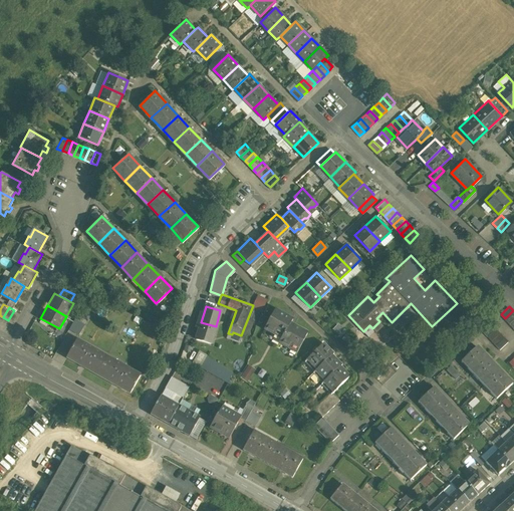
[(292,318),(275,308),(264,328),(281,337),(279,341),(290,347),(291,345),(297,349),(307,332),(290,322),(292,318)]
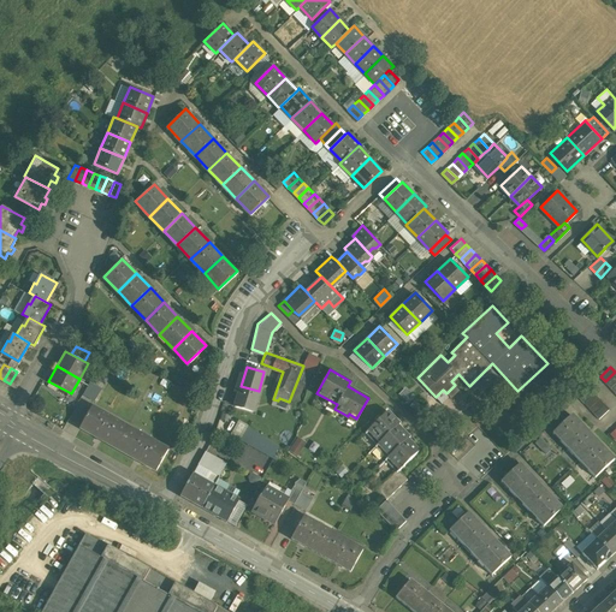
[(16,387),(23,375),(17,372),(10,384),(16,387)]
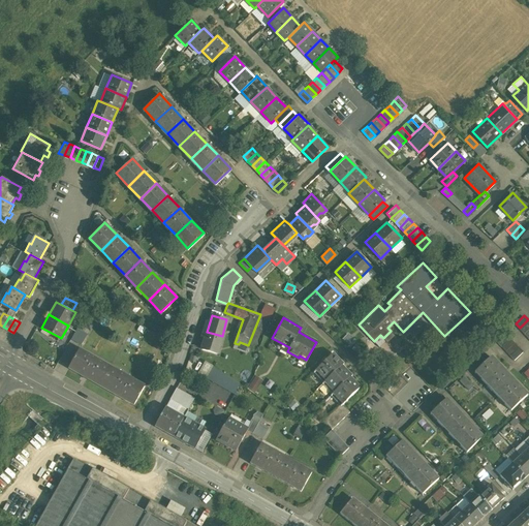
[(528,319),(520,328),(524,333),(528,328),(528,319)]
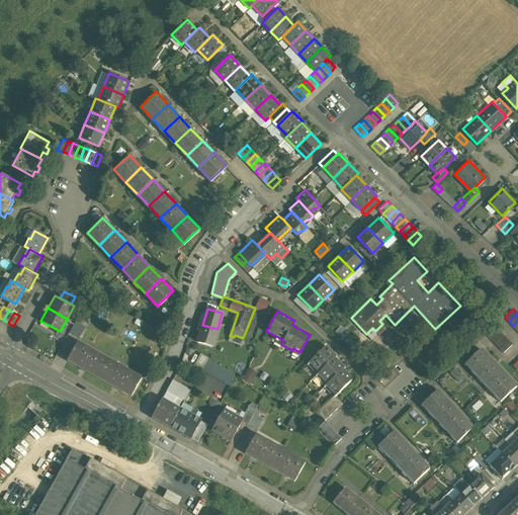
[(85,326),(75,320),(70,330),(79,335),(85,326)]
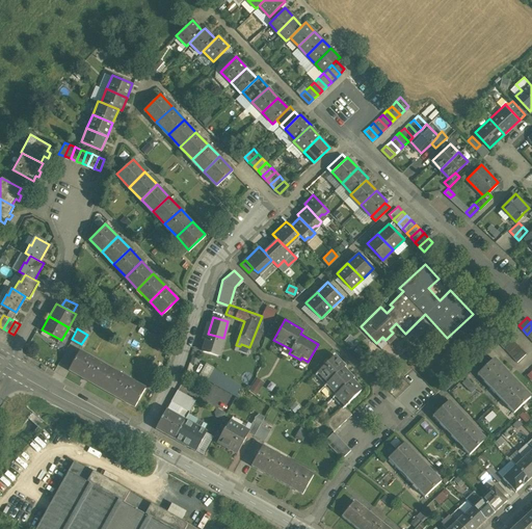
[(345,339),(352,346),(358,340),(351,333),(345,339)]
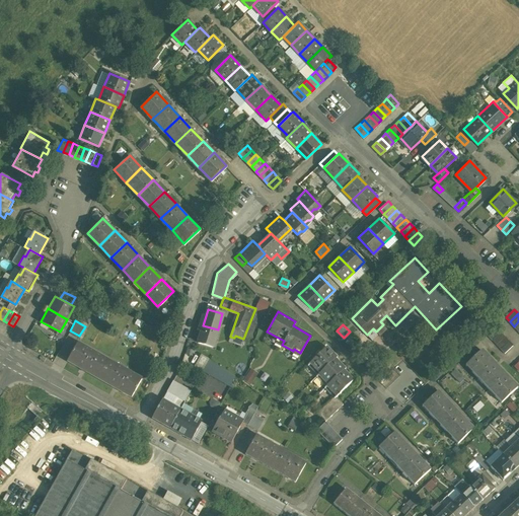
[(218,329),(203,325),(199,342),(213,346),(218,329)]
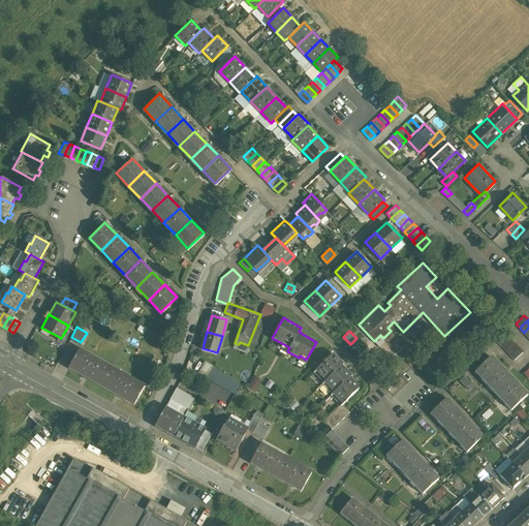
[(506,333),(497,341),(501,345),(510,337),(506,333)]
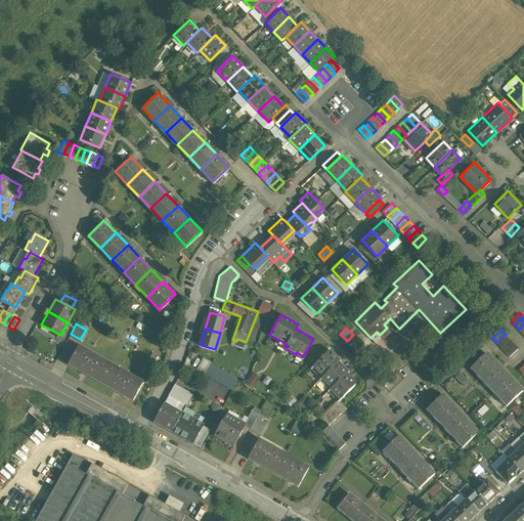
[(506,334),(496,342),(501,346),(510,338),(506,334)]
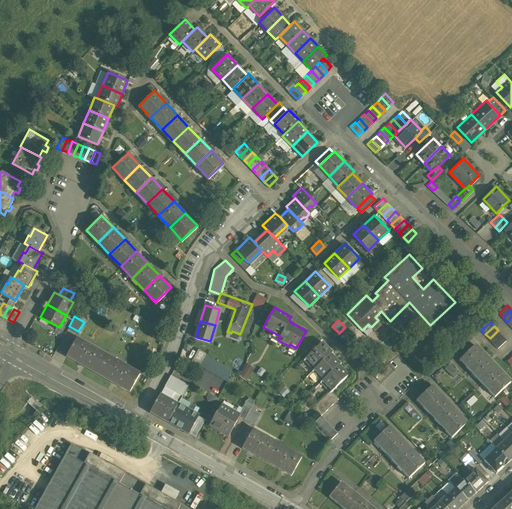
[(498,330),(490,338),(494,343),(502,335),(498,330)]
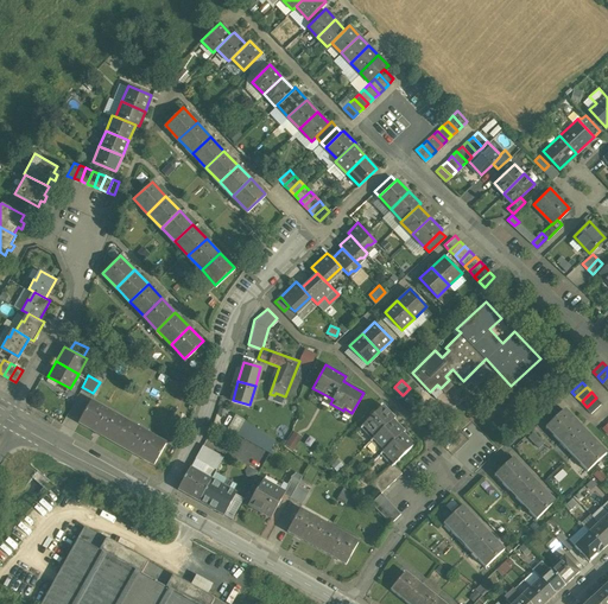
[(596,398),(587,407),(591,412),(601,402),(596,398)]
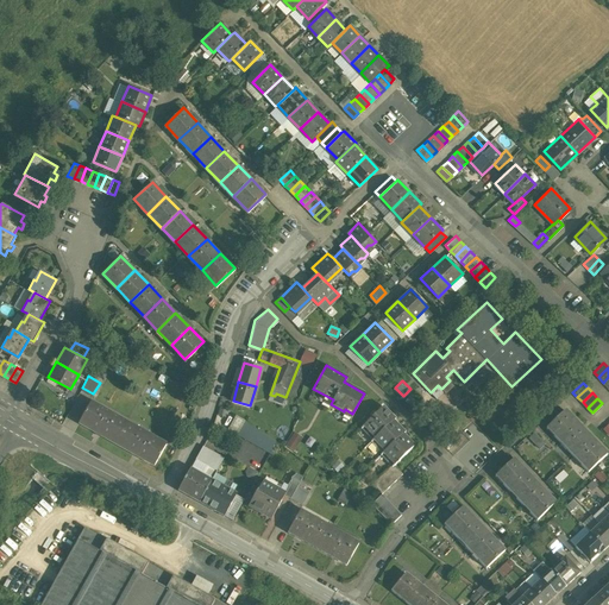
[(129,422),(90,401),(80,421),(117,442),(129,422)]
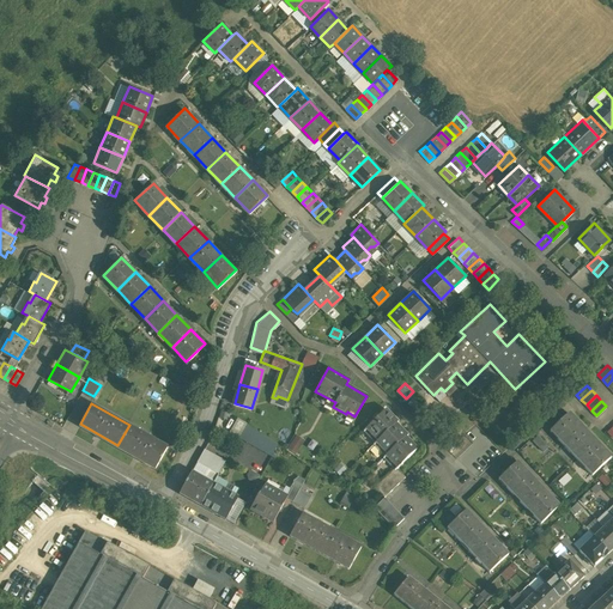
[(386,407),(365,427),(377,439),(396,421),(398,420),(386,407)]
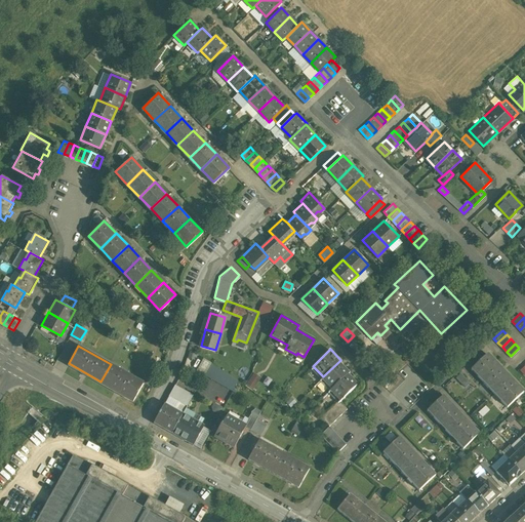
[(487,352),(471,367),(483,380),(499,365),(487,352)]
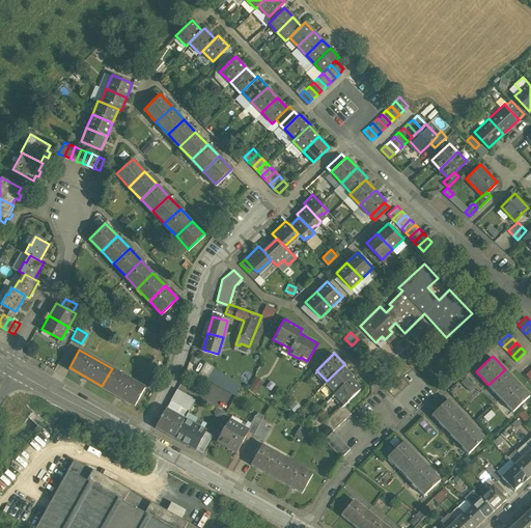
[(327,381),(326,383),(335,393),(352,377),(353,376),(343,365),(327,381)]
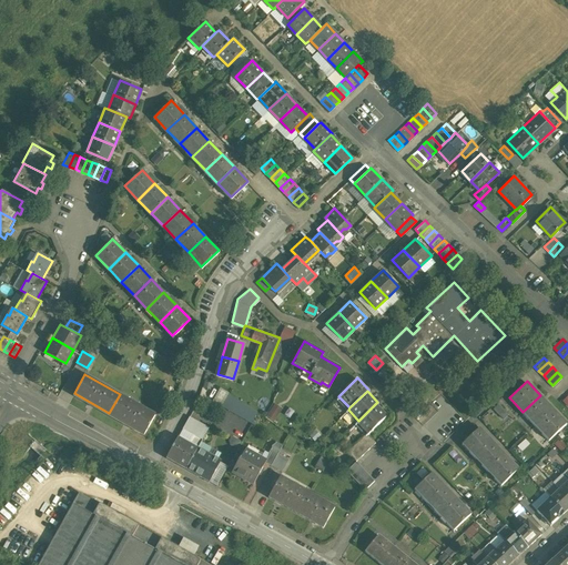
[(257,411),(227,392),(221,404),(251,422),(257,411)]
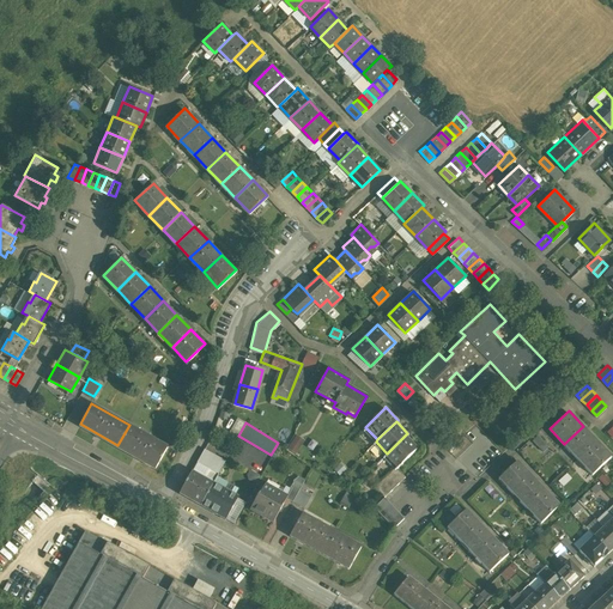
[(167,445),(129,425),(117,445),(155,467),(167,445)]
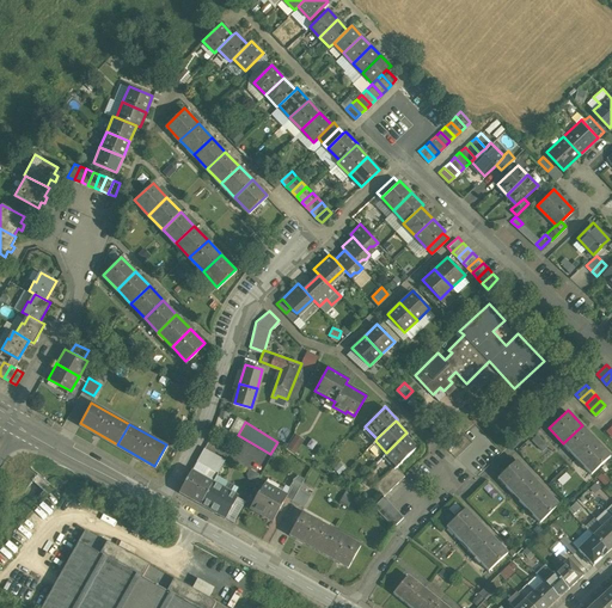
[(582,425),(563,443),(576,458),(595,440),(582,425)]
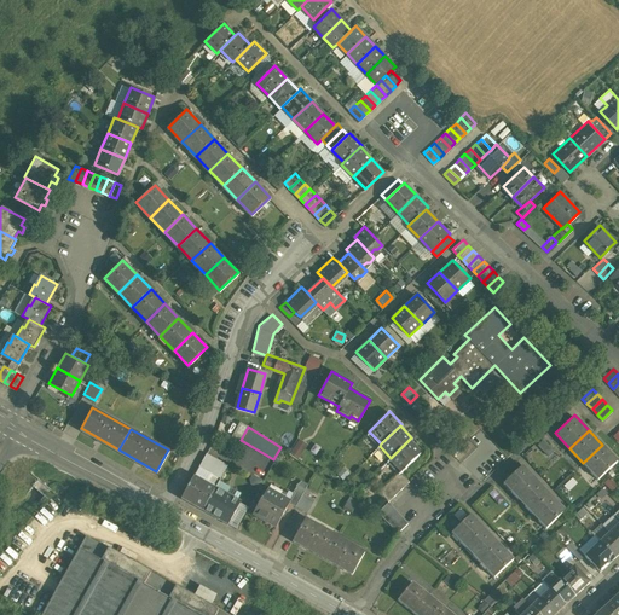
[(290,451),(299,456),(307,441),(298,436),(290,451)]
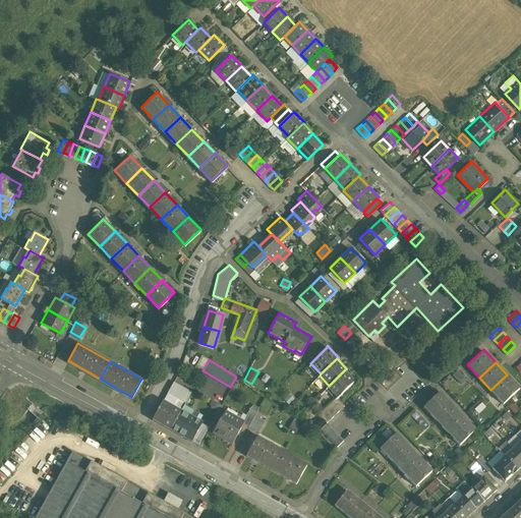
[(355,381),(345,369),(329,386),(328,387),(336,396),(337,397),(355,381)]
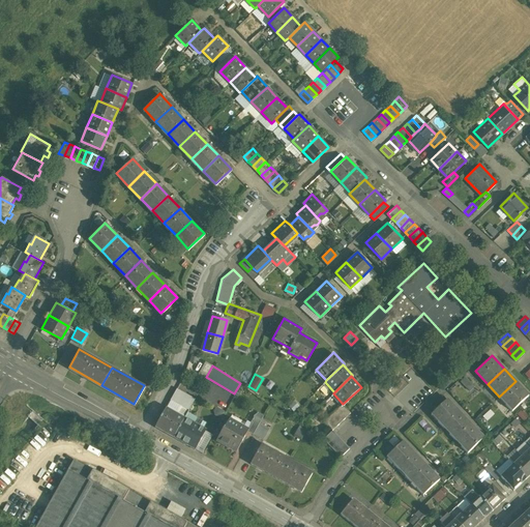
[(516,381),(499,397),(511,410),(528,394),(516,381)]
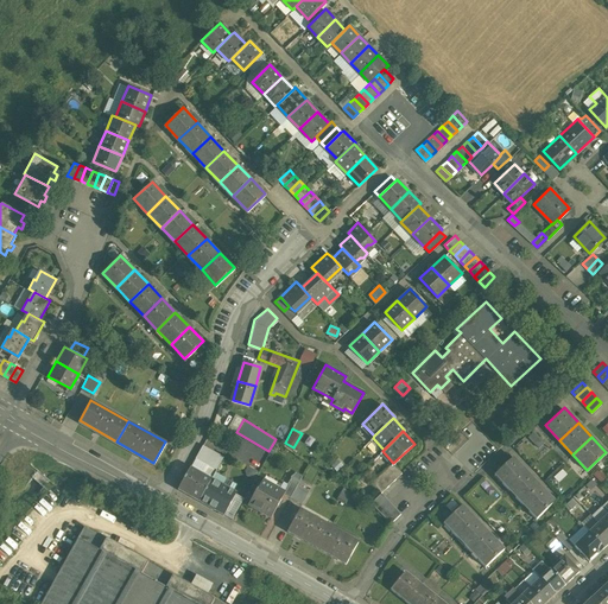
[(223,455),(202,444),(195,456),(207,463),(216,468),(223,455)]
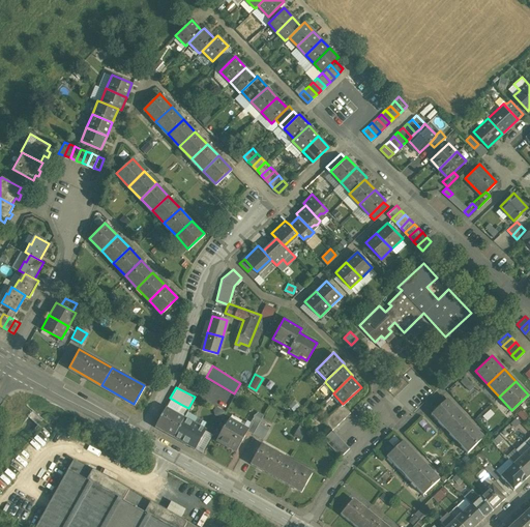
[(460,410),(447,398),(432,413),(443,426),(460,410)]
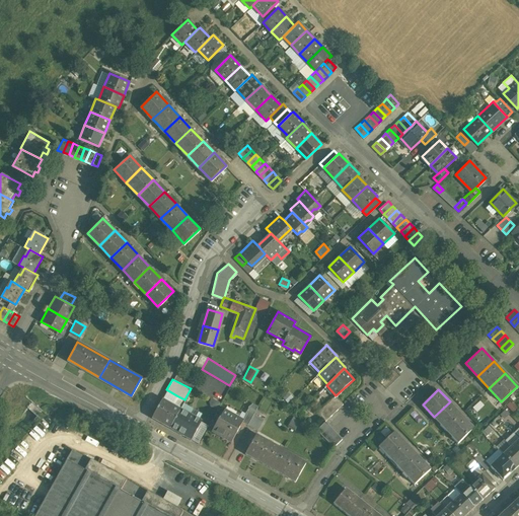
[(336,395),(335,394),(328,399),(337,409),(343,402),(336,395)]
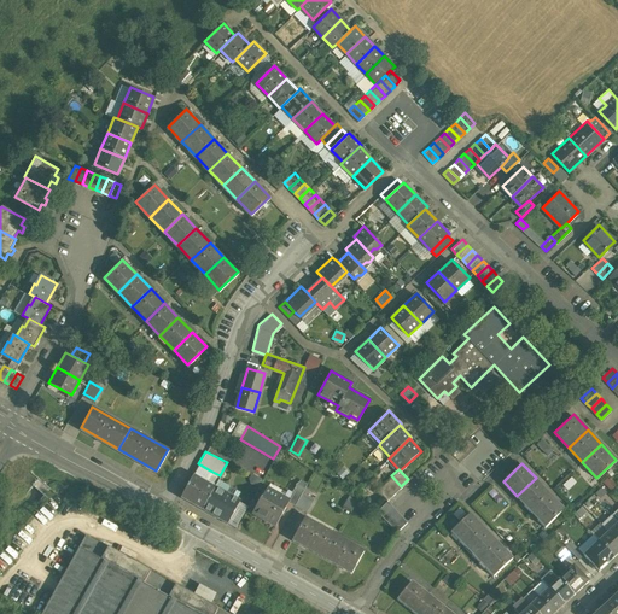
[(220,475),(210,471),(208,475),(216,481),(220,475)]
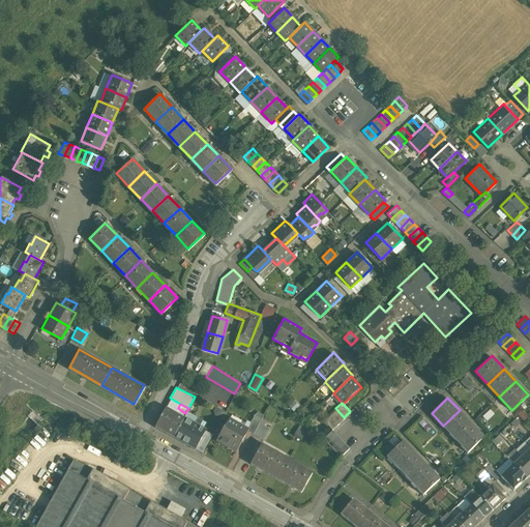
[(183,417),(165,407),(155,425),(173,435),(183,417)]
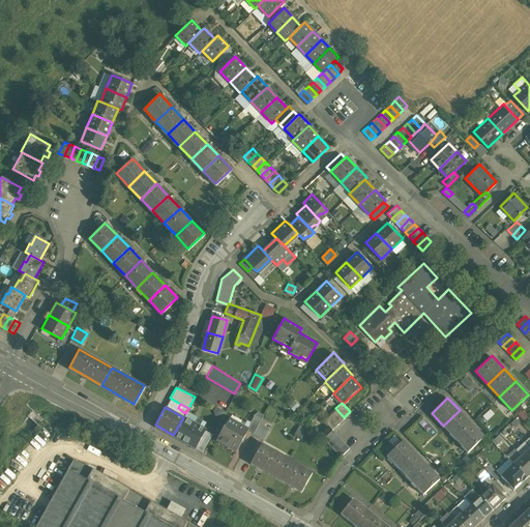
[(344,417),(335,408),(329,414),(339,423),(344,417)]
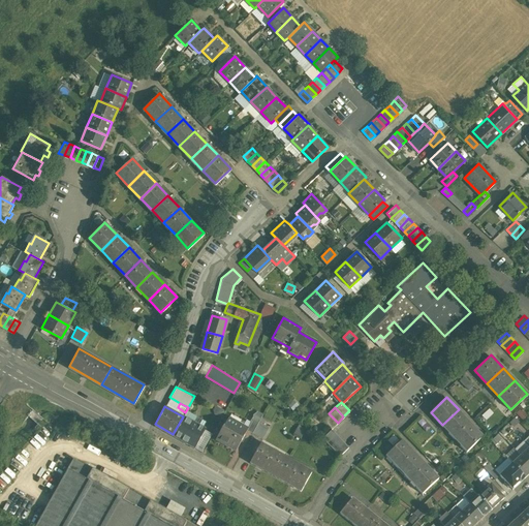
[(206,420),(187,409),(183,416),(201,427),(206,420)]
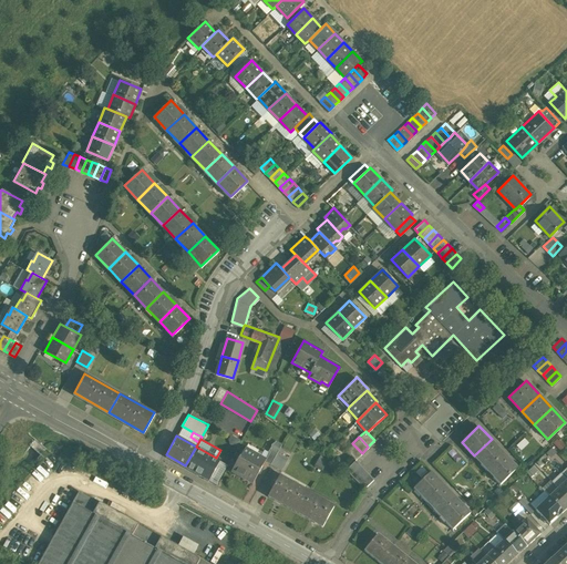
[(492,439),(474,455),(487,469),(504,452),(492,439)]
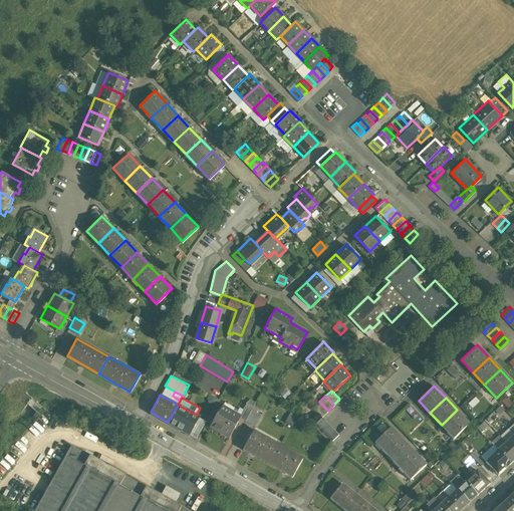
[(328,411),(319,402),(314,408),(322,416),(328,411)]
